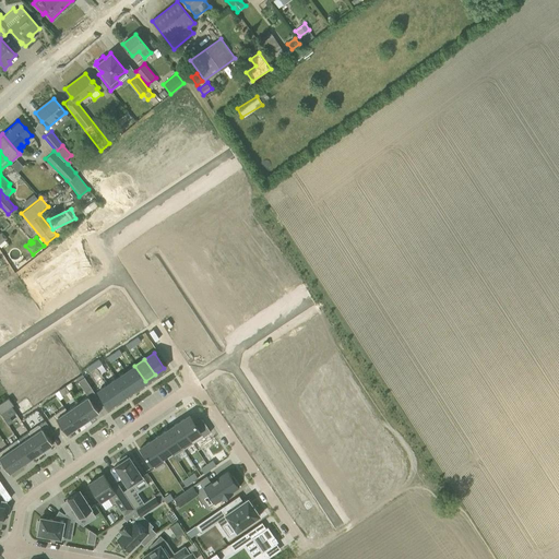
[(134,366),(126,372),(137,388),(145,381),(134,366)]
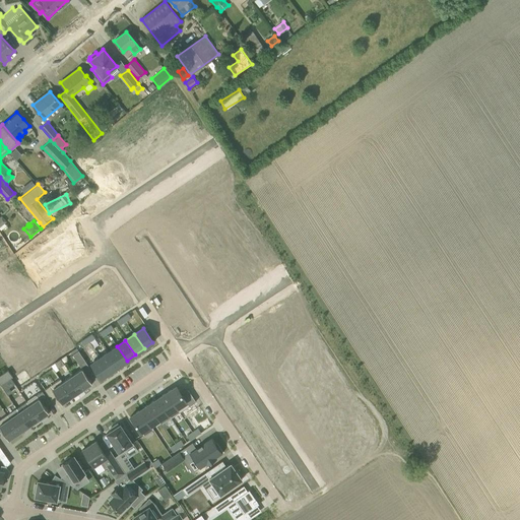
[(117,346),(109,351),(118,367),(127,361),(117,346)]
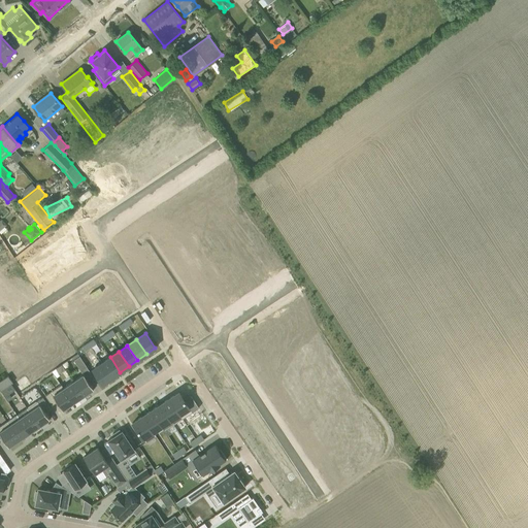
[(86,366),(79,356),(73,360),(80,370),(86,366)]
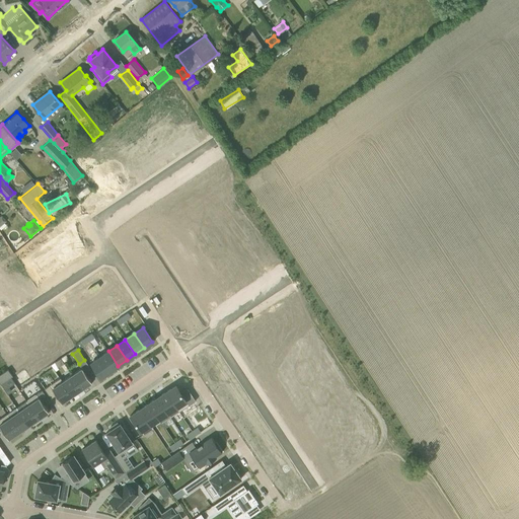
[(108,351),(99,357),(109,371),(118,366),(108,351)]
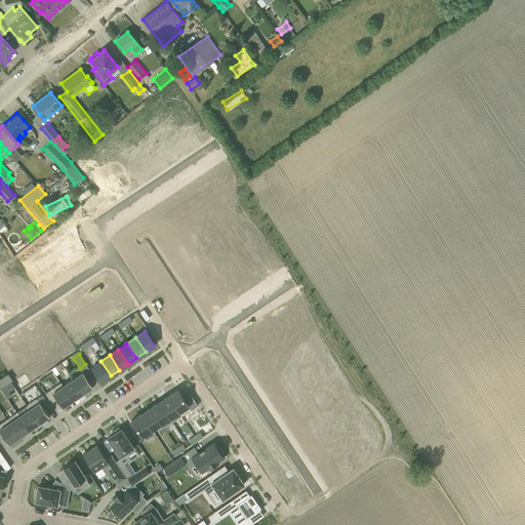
[(101,361),(91,367),(102,381),(111,375),(101,361)]
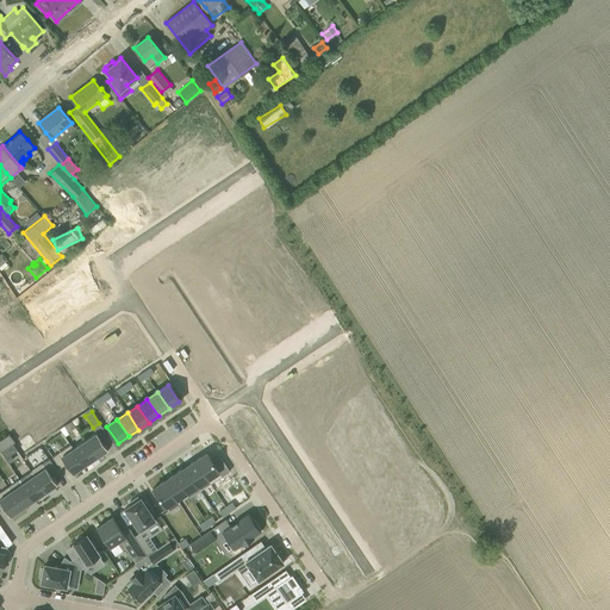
[(97,433),(85,441),(95,458),(103,453),(103,454),(109,450),(97,433)]
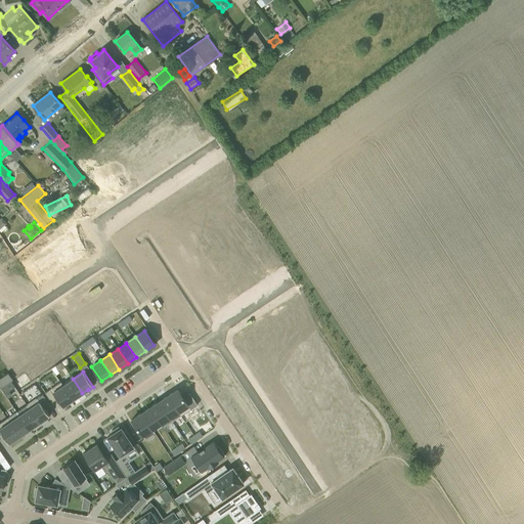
[(8,373),(0,378),(0,387),(0,388),(12,380),(8,373)]
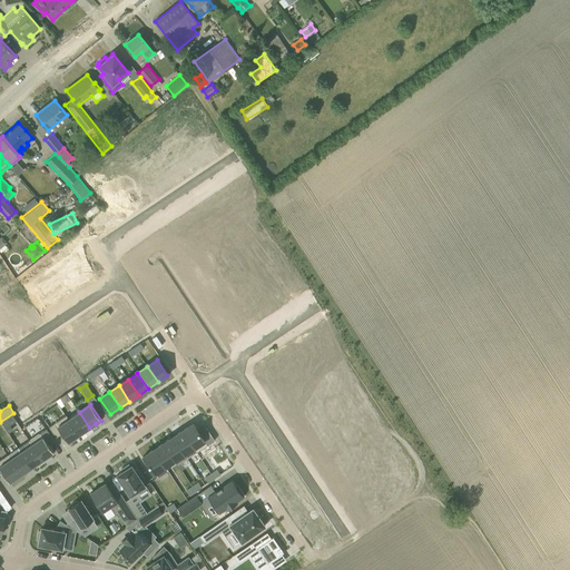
[(79,412),(68,419),(79,435),(85,432),(84,431),(89,428),(79,412)]
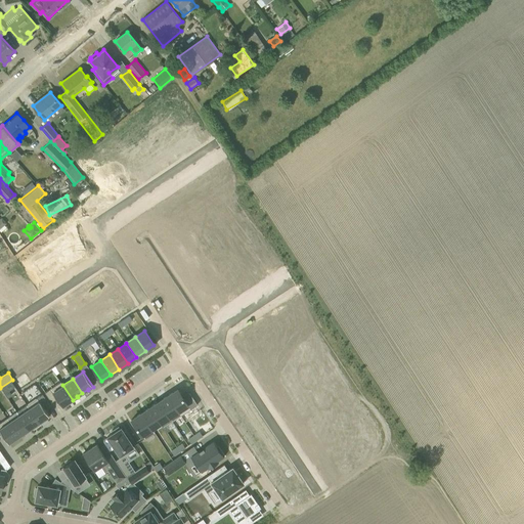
[(62,385),(60,382),(50,389),(46,384),(41,387),(47,396),(52,393),(61,406),(68,402),(69,403),(73,400),(62,385)]
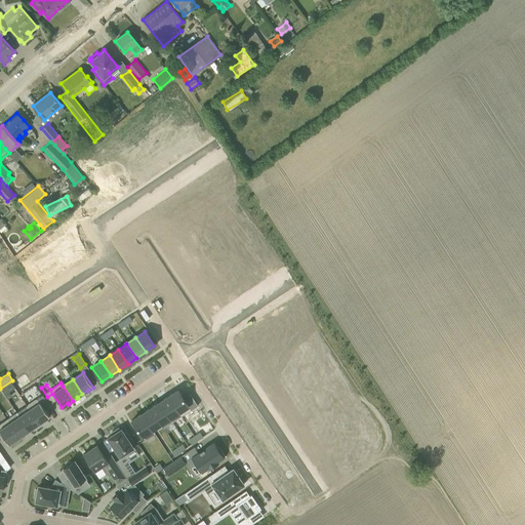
[(177,390),(167,397),(180,416),(191,409),(177,390)]
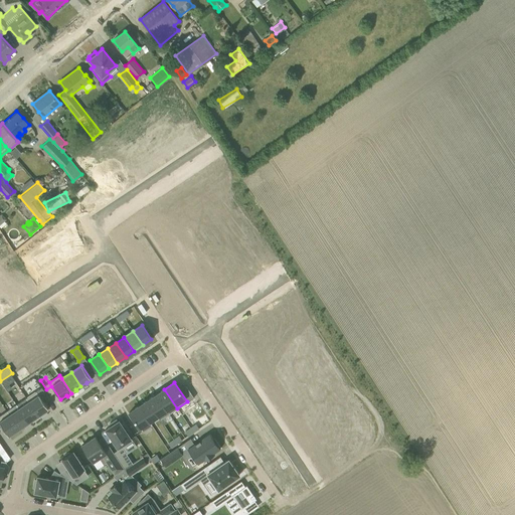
[(41,387),(26,397),(38,415),(43,411),(44,412),(49,409),(43,400),(48,397),(41,387)]
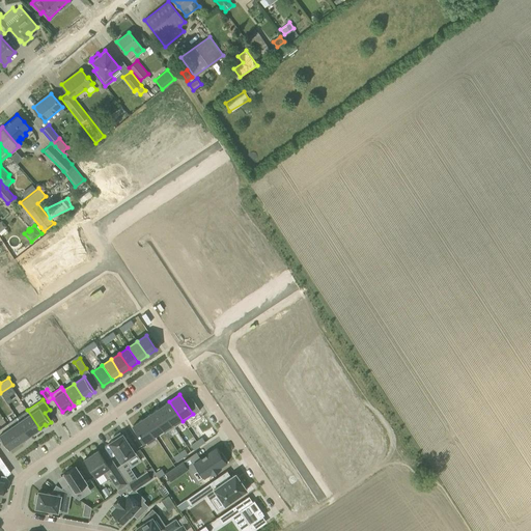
[(169,401),(161,407),(174,427),(183,421),(169,401)]
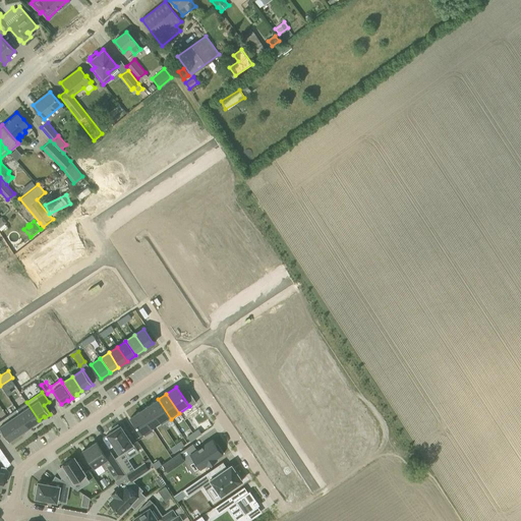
[(158,399),(149,405),(160,420),(159,421),(162,425),(171,419),(158,399)]
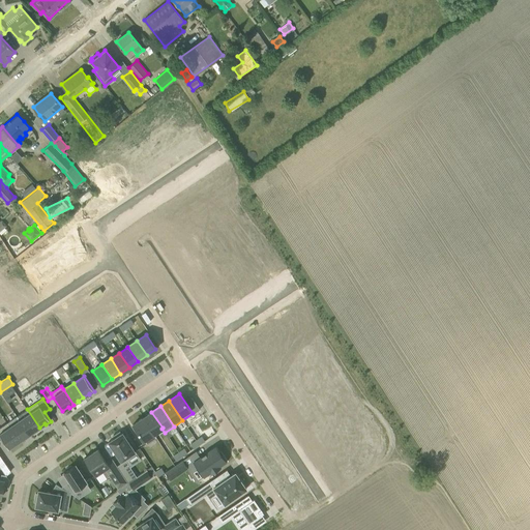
[(17,416),(19,419),(20,419),(30,435),(34,432),(34,431),(39,428),(27,409),(17,416)]
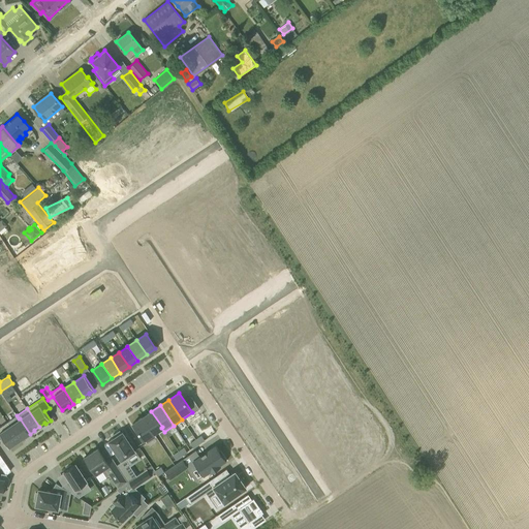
[(151,411),(143,416),(153,433),(161,428),(162,427),(151,411)]
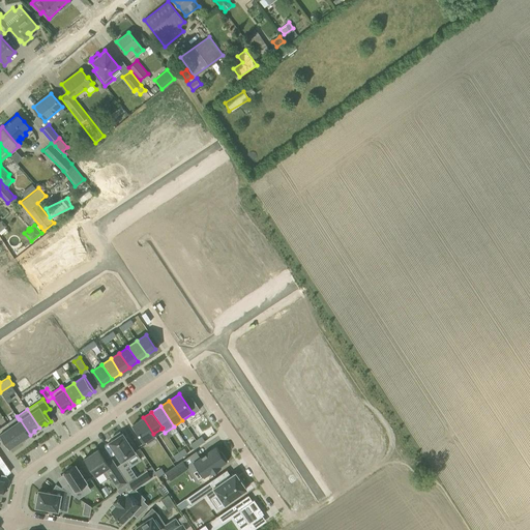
[(143,417),(133,424),(146,444),(156,438),(153,434),(143,417)]
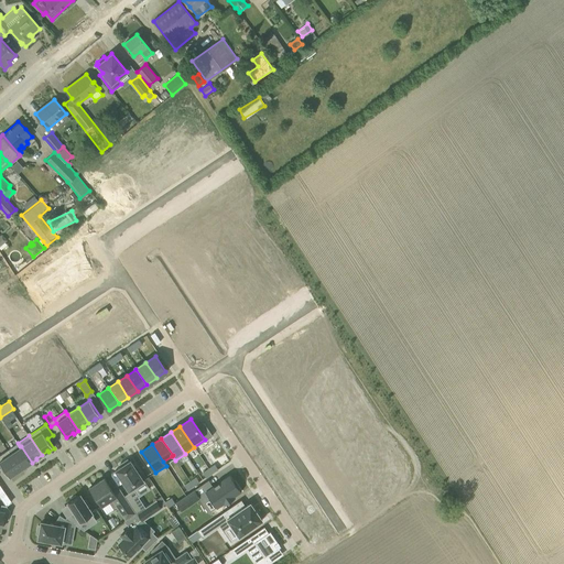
[(21,446),(20,446),(10,454),(20,469),(26,465),(26,466),(32,463),(21,446)]
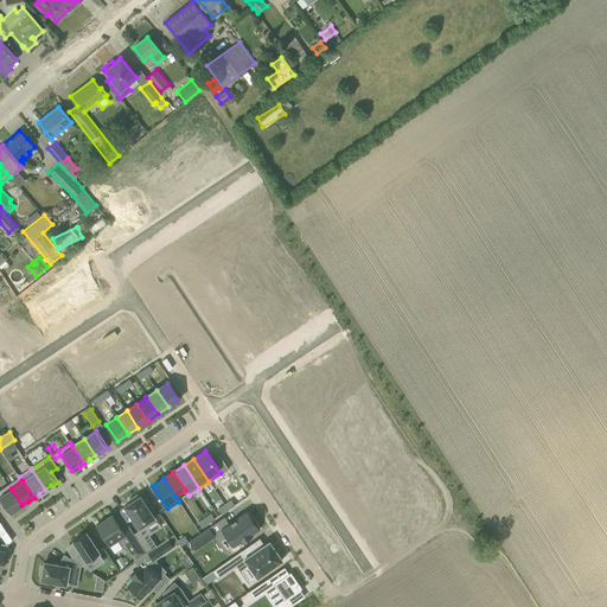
[(11,489),(8,484),(0,490),(0,504),(2,503),(11,515),(17,511),(16,510),(21,505),(11,489)]
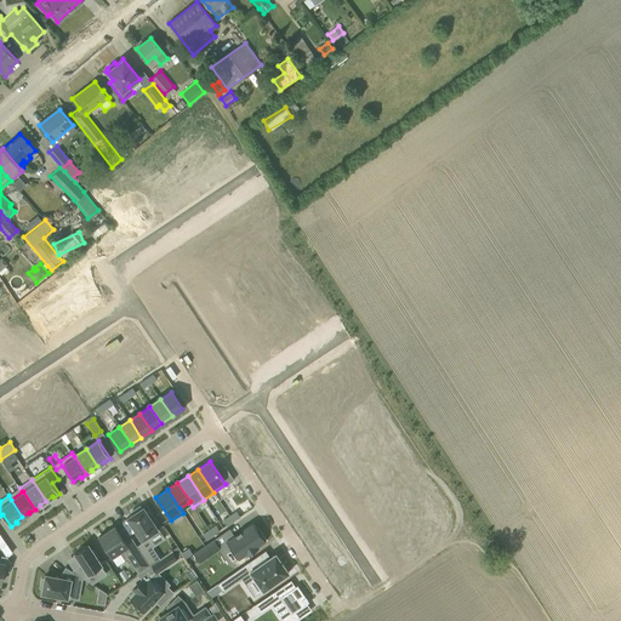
[(143,542),(136,546),(149,565),(159,558),(147,540),(159,533),(152,522),(154,520),(148,512),(147,513),(143,507),(141,508),(140,506),(131,512),(132,513),(126,518),(143,542)]
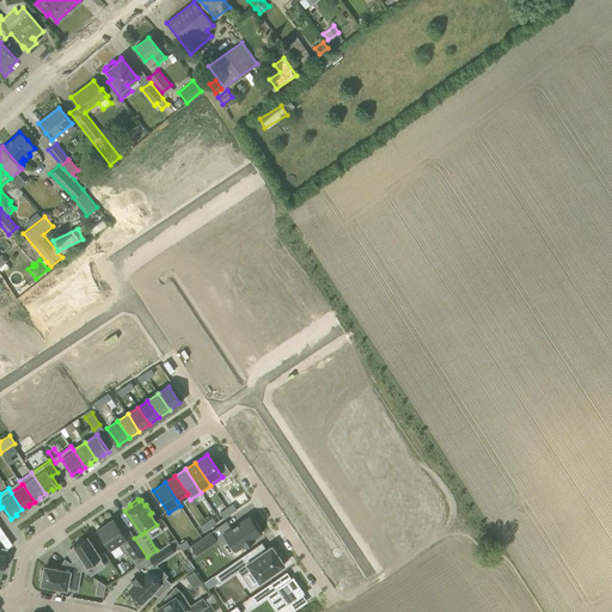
[(249,516),(222,534),(233,551),(243,544),(243,546),(254,539),(262,533),(255,522),(254,524),(249,516)]
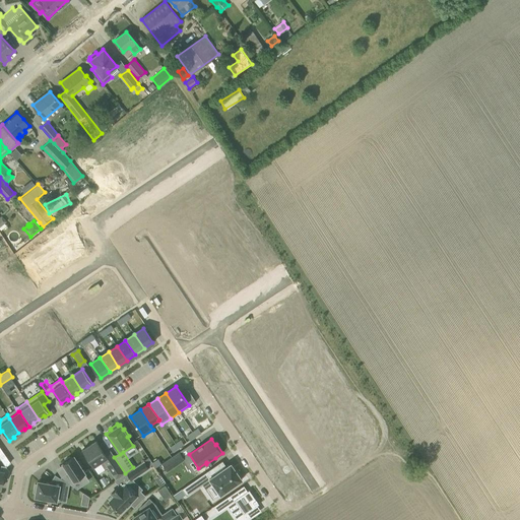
[(125,473),(114,457),(110,450),(105,453),(96,441),(82,450),(92,466),(100,462),(104,468),(109,465),(117,478),(125,473)]
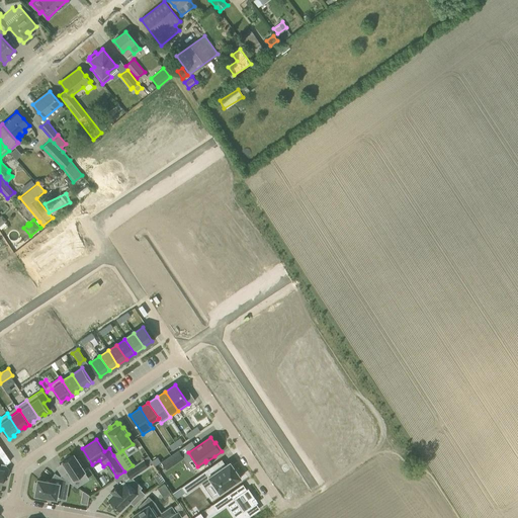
[(170,454),(161,461),(166,468),(183,457),(178,449),(170,454)]
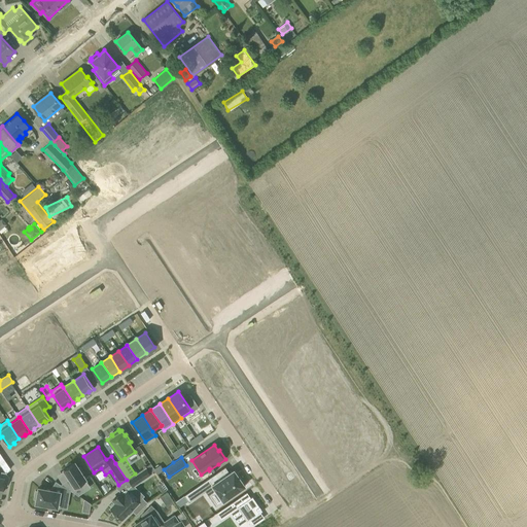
[(69,479),(61,485),(67,489),(75,494),(82,489),(78,484),(85,480),(81,473),(82,472),(79,467),(78,468),(74,462),(71,464),(70,463),(65,466),(66,467),(63,469),(69,479)]
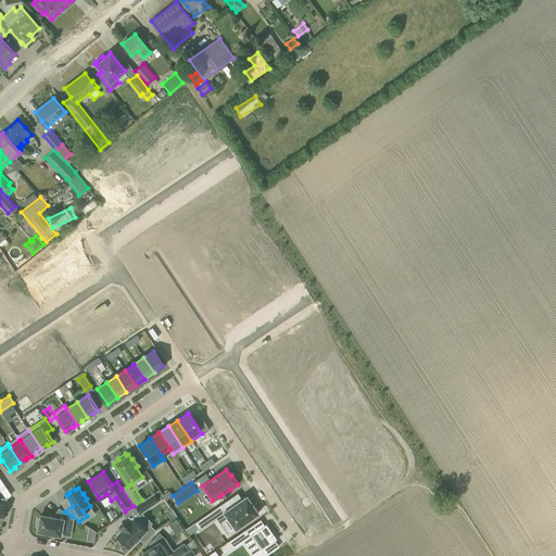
[(135,506),(140,513),(159,501),(153,493),(135,506)]
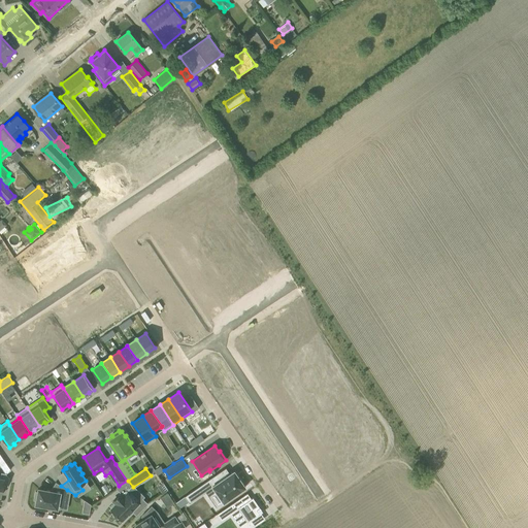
[(198,487),(185,496),(189,502),(202,493),(206,491),(208,494),(216,489),(224,501),(245,487),(234,470),(220,481),(216,474),(198,487)]
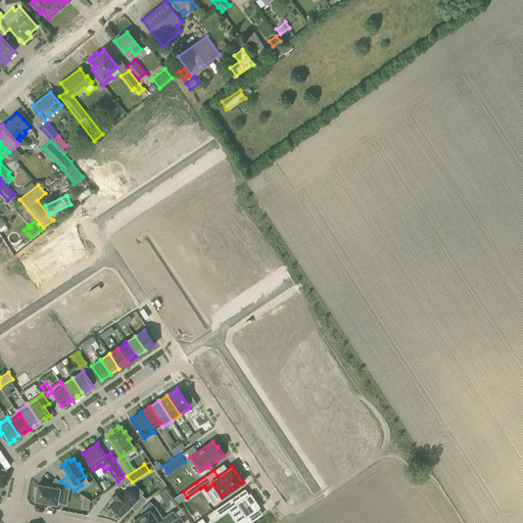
[(0,491),(0,492),(2,481),(7,481),(9,474),(6,469),(1,468),(0,473),(0,491)]
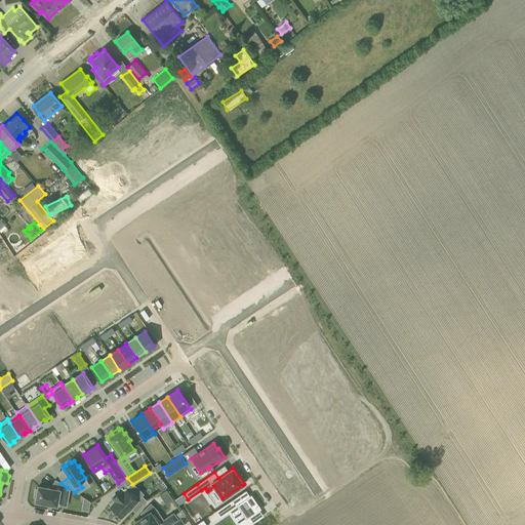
[(67,487),(61,483),(55,479),(49,488),(38,486),(38,489),(35,489),(34,497),(36,497),(35,501),(56,505),(58,495),(66,497),(67,487)]
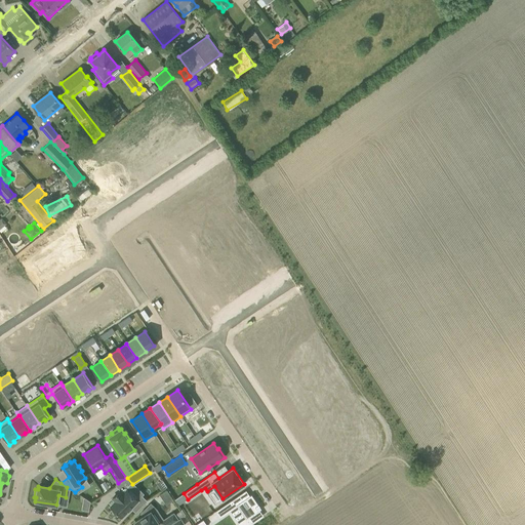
[(105,482),(99,485),(105,492),(110,489),(105,482)]
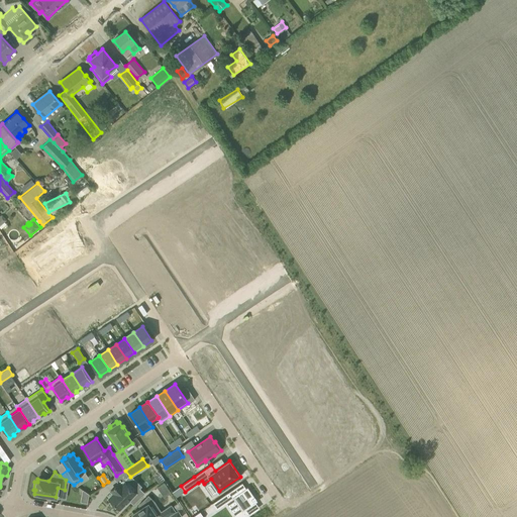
[(240,482),(211,503),(215,509),(225,503),(232,498),(240,510),(233,514),(235,516),(244,516),(248,514),(244,508),(256,500),(246,486),(244,487),(240,482)]
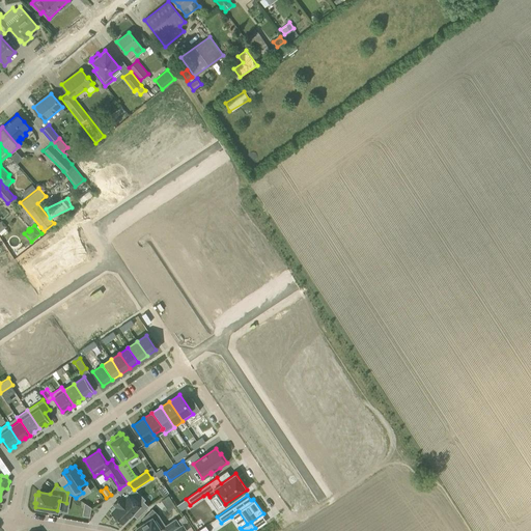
[(116,506),(111,511),(114,514),(113,515),(118,522),(120,520),(122,523),(132,512),(137,518),(148,507),(142,501),(138,505),(128,496),(124,499),(121,496),(113,504),(116,506)]
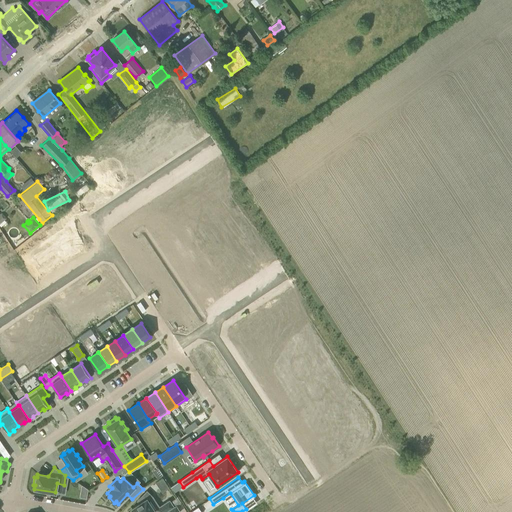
[(86,498),(88,489),(81,485),(79,497),(86,498)]
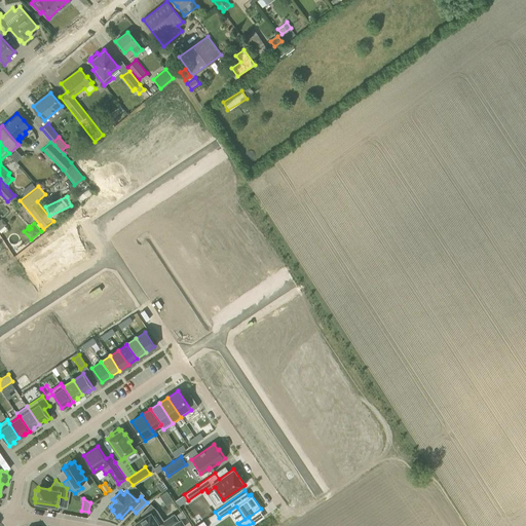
[(135,523),(137,525),(157,525),(158,525),(152,515),(156,510),(151,504),(141,515),(143,518),(135,523)]
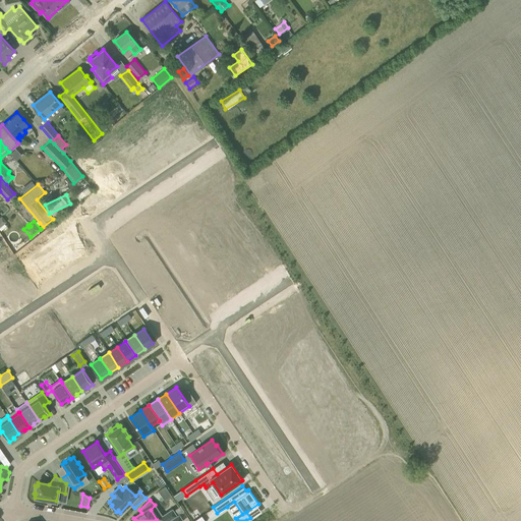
[(159,518),(160,520),(168,520),(177,516),(172,509),(159,518)]
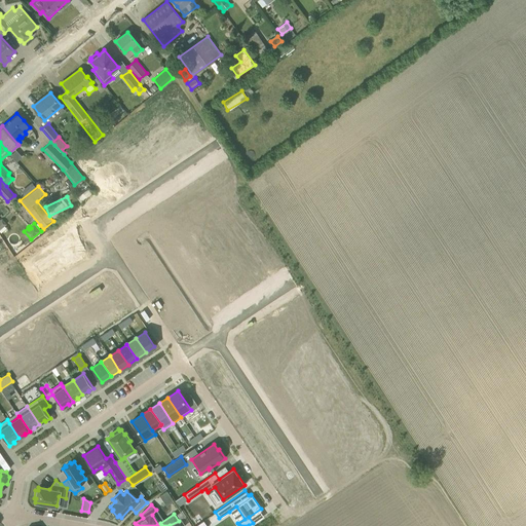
All buildings are outlined.
